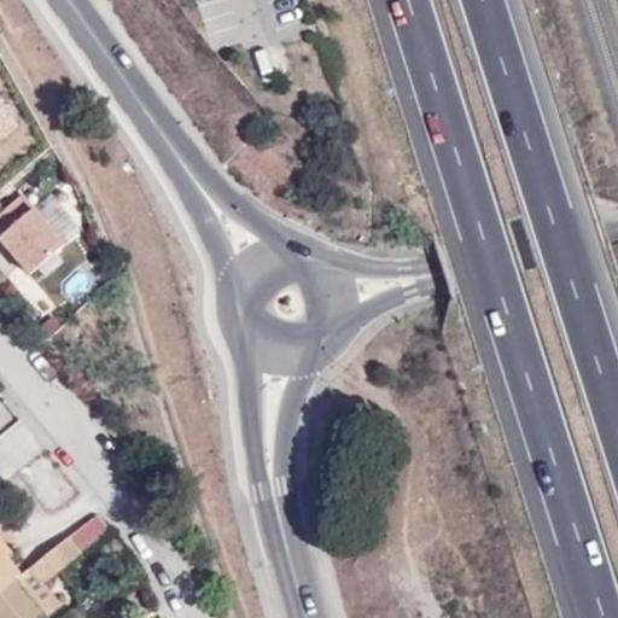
[(0,214),(0,226),(6,233),(0,238),(0,239),(30,275),(64,246),(22,197),(0,214)]
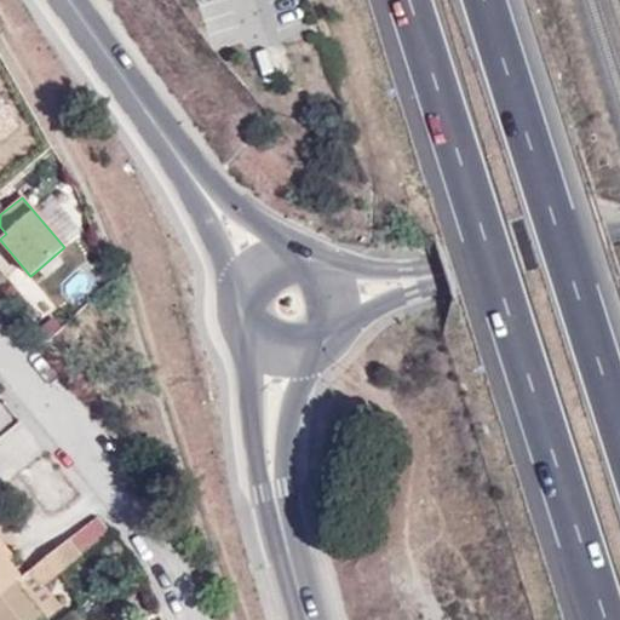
[(80,557),(108,533),(96,517),(68,540),(80,557)]
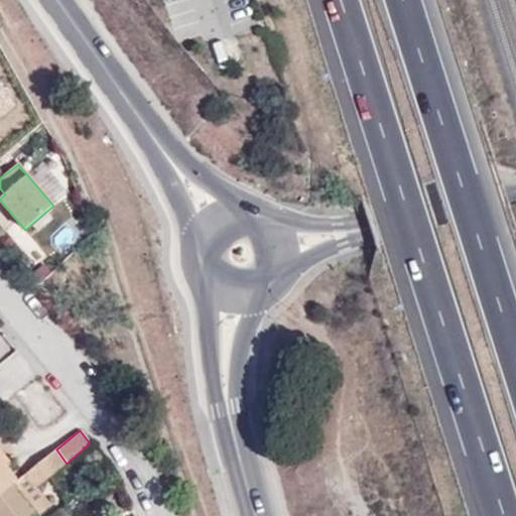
[(0,494),(13,483),(17,480),(0,458),(0,455),(3,453),(0,448),(0,494)]
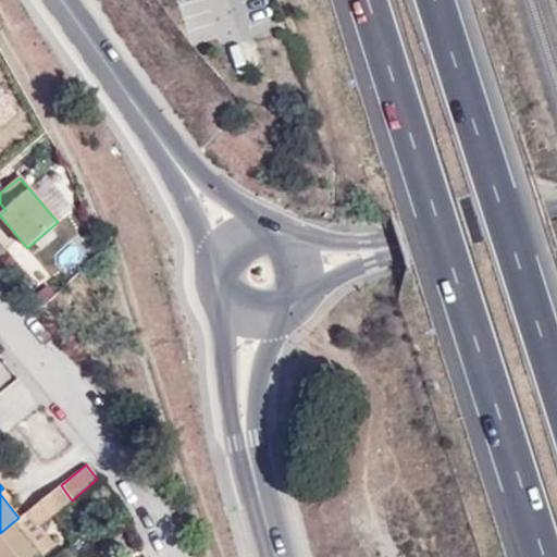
[(36,529),(72,500),(61,485),(24,514),(36,529)]
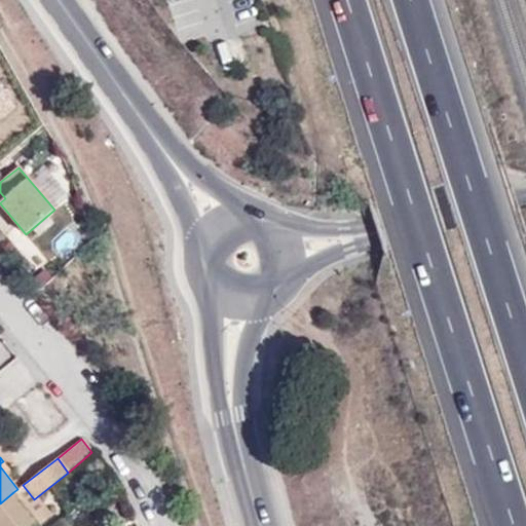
[(22,486),(17,489),(13,492),(38,525),(49,518),(34,499),(23,485),(22,486)]
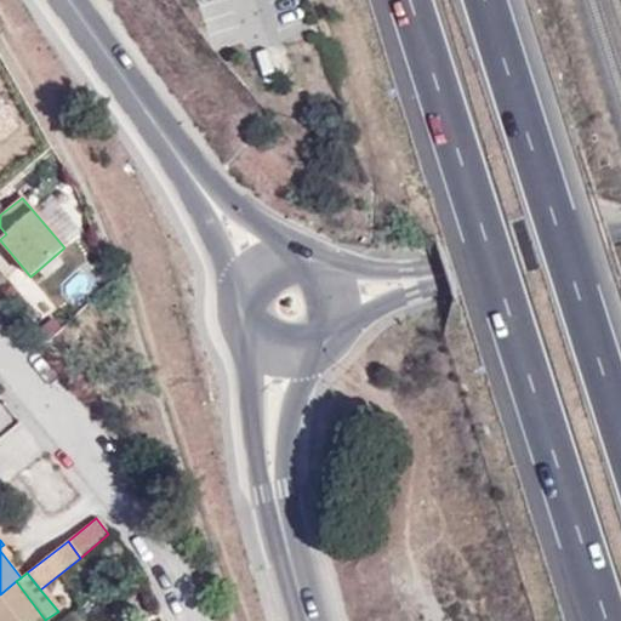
[(45,620),(16,581),(0,594),(0,620),(45,620)]
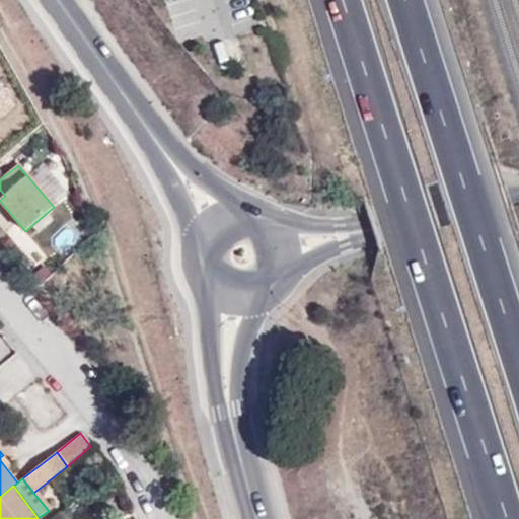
All buildings are outlined.
